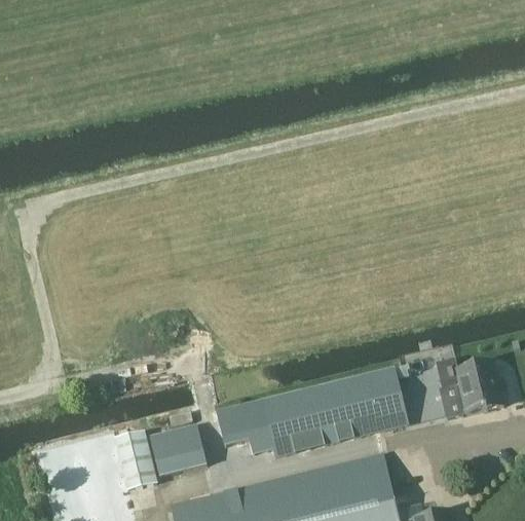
[(442,387),(460,383),(467,414),(503,405),(493,361),(458,369),(455,358),(436,362),(442,387)]
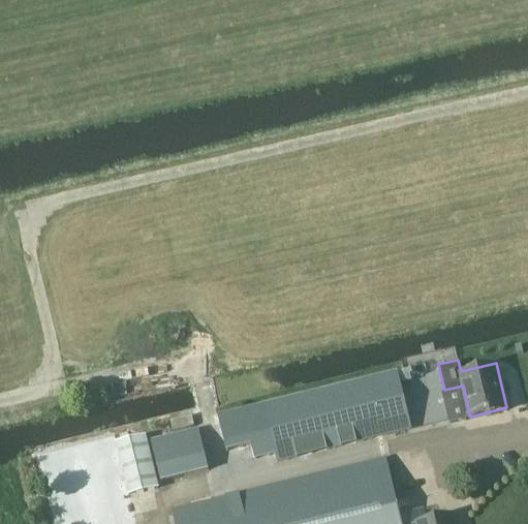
[(264,402),(217,413),(226,449),(251,442),(254,456),(275,451),(277,459),(410,426),(406,409),(396,369),(264,402)]
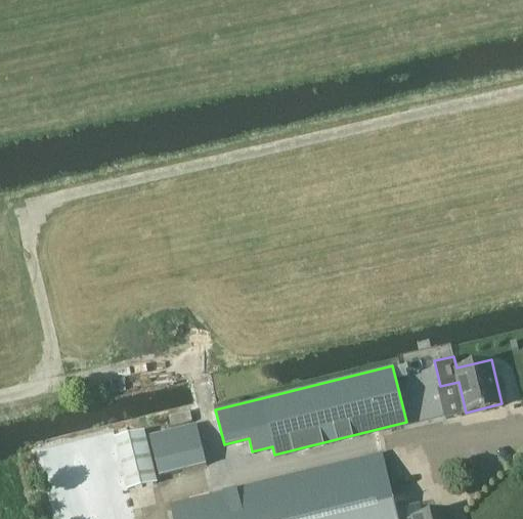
[(159,474),(206,463),(195,423),(148,434),(159,474)]
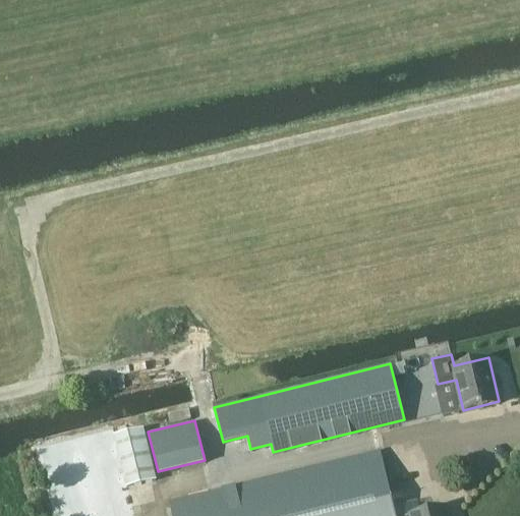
[(143,426),(113,433),(126,484),(156,477),(143,426)]
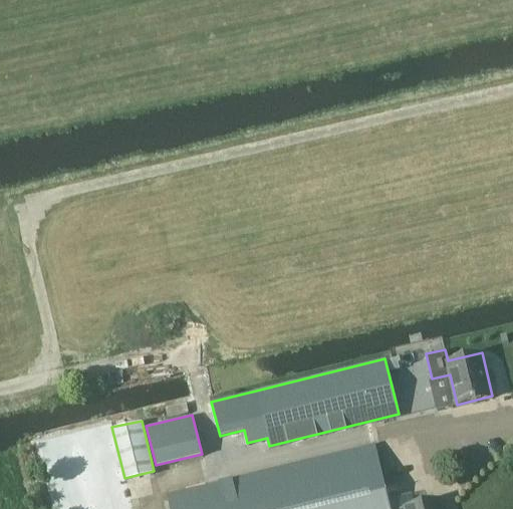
[(442,508),(440,498),(392,508),(391,508),(374,442),(167,493),(171,508),(442,508)]
